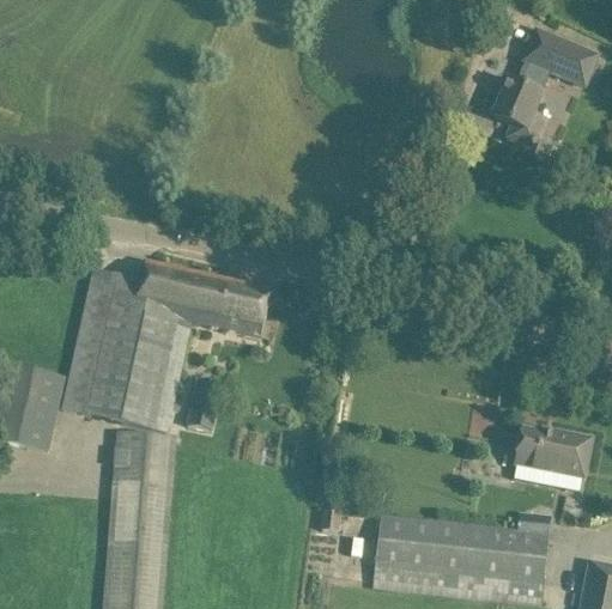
[(495,93),(490,107),(495,109),(492,116),(511,123),(506,138),(532,150),(545,120),(532,114),(540,93),(549,73),(583,87),(597,58),(535,30),(522,61),(525,62),(515,83),(508,79),(501,96),(495,93)]
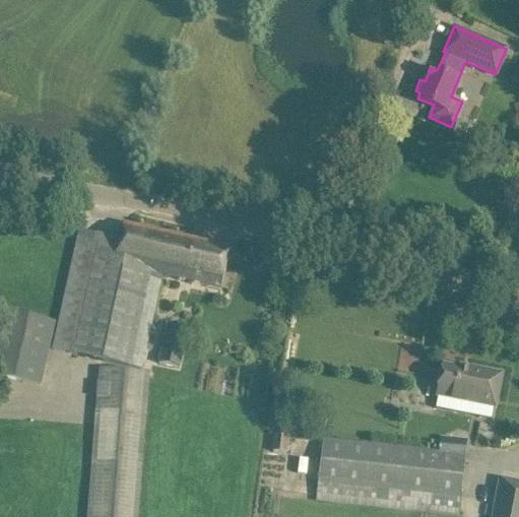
[(220,285),(224,266),(229,246),(123,222),(119,239),(79,230),(52,346),(140,367),(161,272),(220,285)]
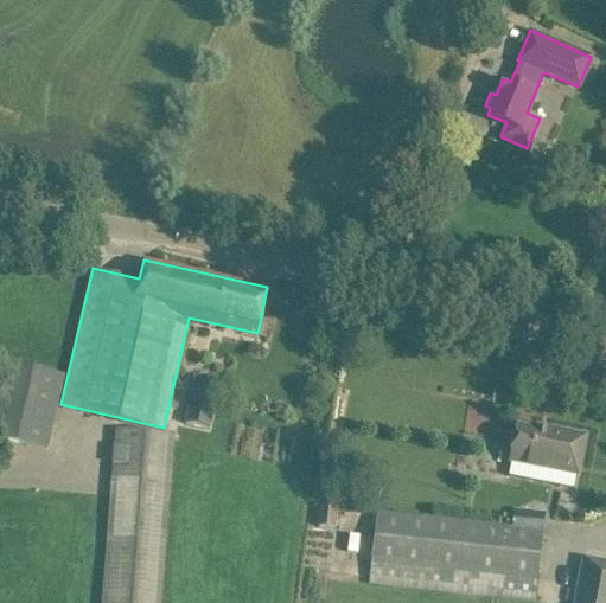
[(0,360),(0,437),(46,448),(63,374),(0,360)]
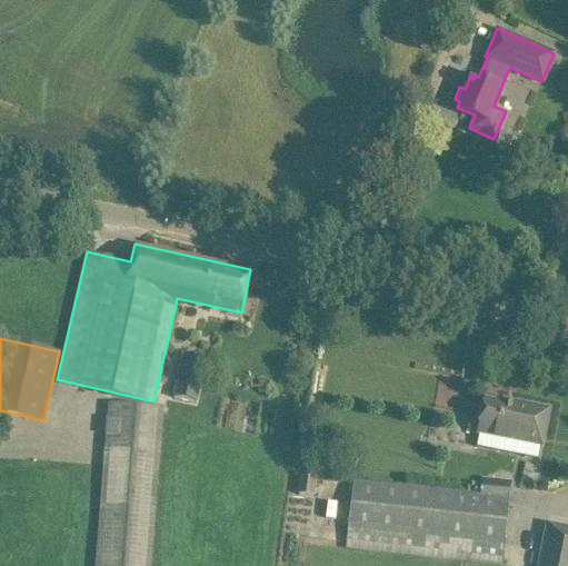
[(196,400),(201,376),(205,357),(181,351),(171,396),(196,400)]
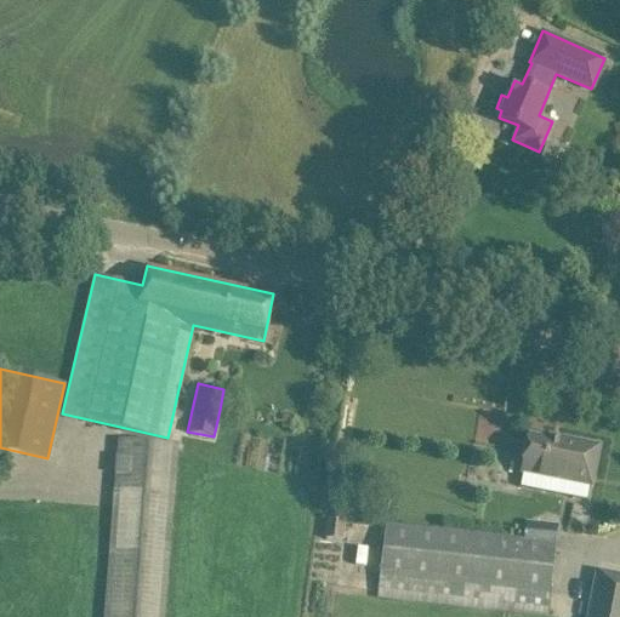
[(591,484),(593,468),(598,445),(547,434),(547,438),(527,434),(519,470),(591,484)]
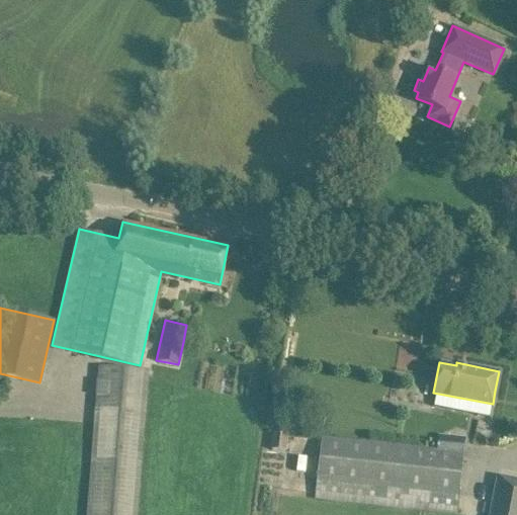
[(99,365),(86,514),(135,514),(148,369),(99,365)]
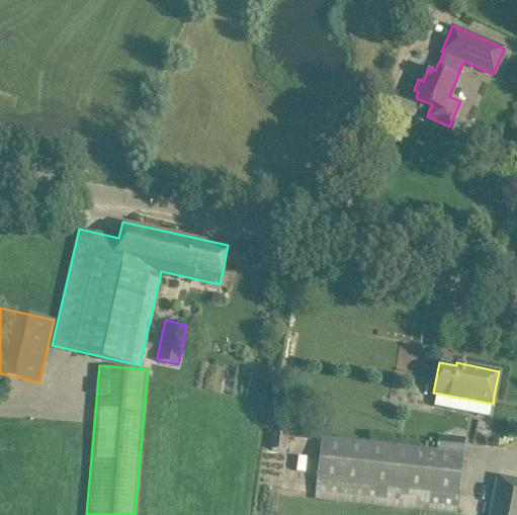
[(272,430),(271,446),(287,447),(288,431),(272,430)]
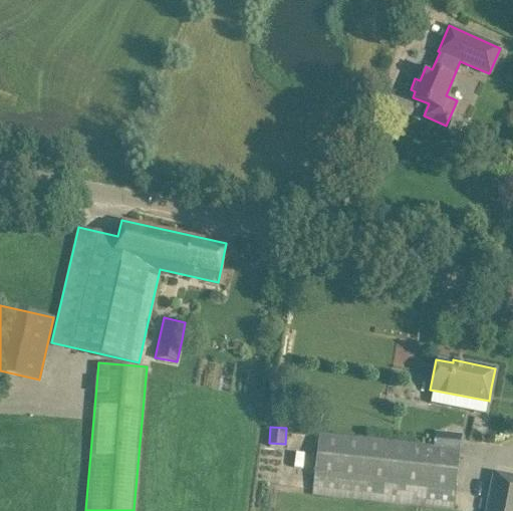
[(459,450),(458,449),(460,433),(434,431),(433,447),(317,434),(313,474),(311,493),(453,509),(459,450)]
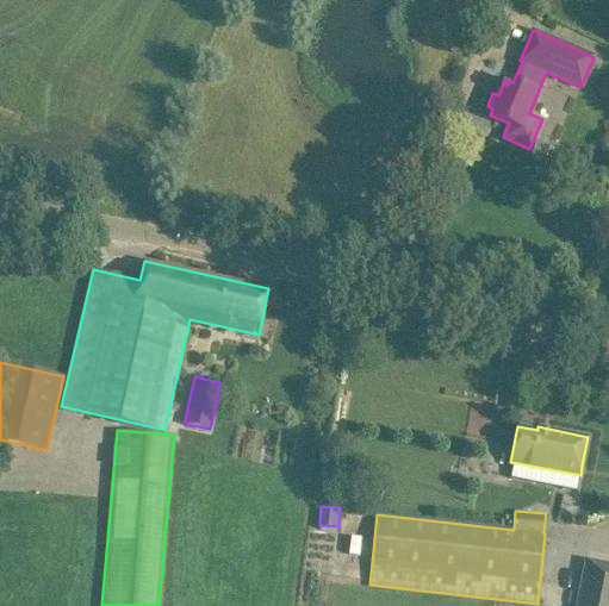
[(608,605),(608,562),(584,557),(573,605),(608,605)]
